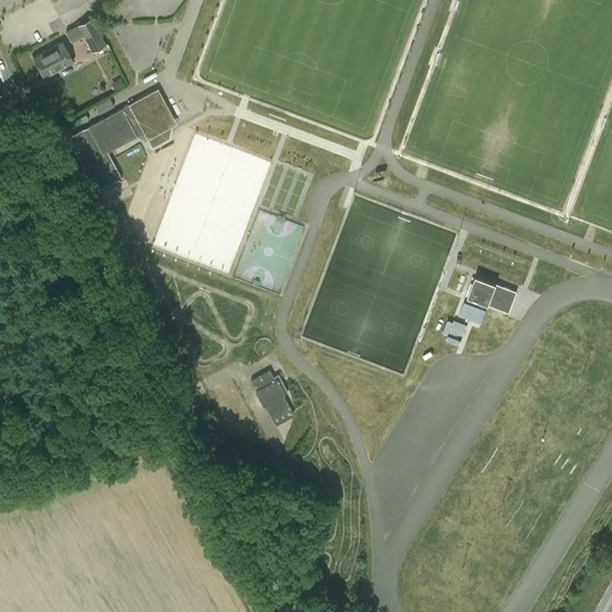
[(91,18),(79,25),(92,51),(105,44),(91,18)]
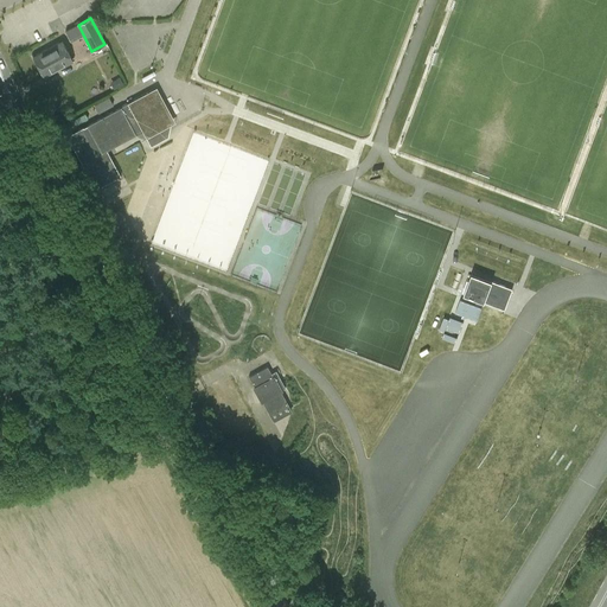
[(44,77),(72,62),(61,40),(32,56),(44,77)]
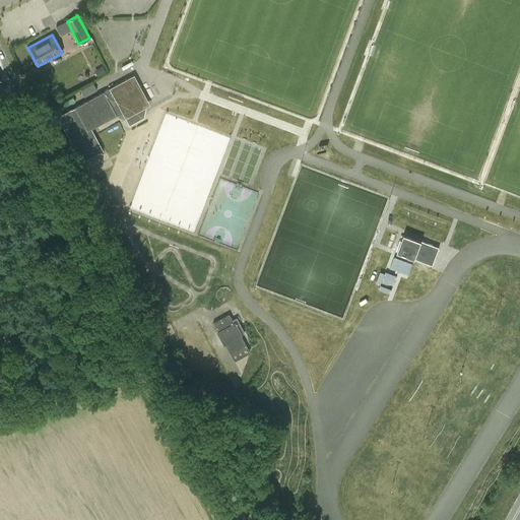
[(144,118),(146,107),(130,77),(109,88),(110,89),(74,108),(87,131),(91,129),(122,113),(125,119),(129,126),(144,118)]
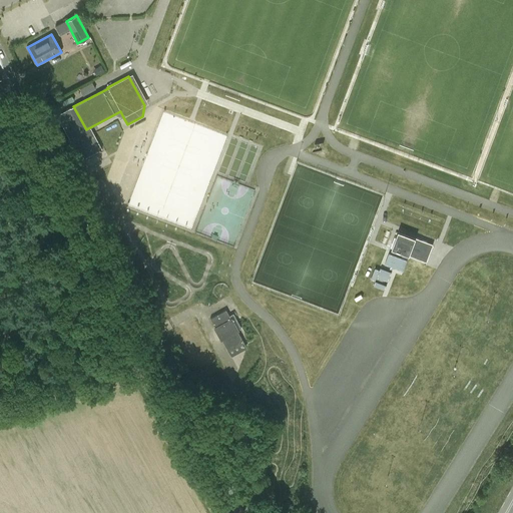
[(95,89),(92,82),(79,88),(83,95),(95,89)]
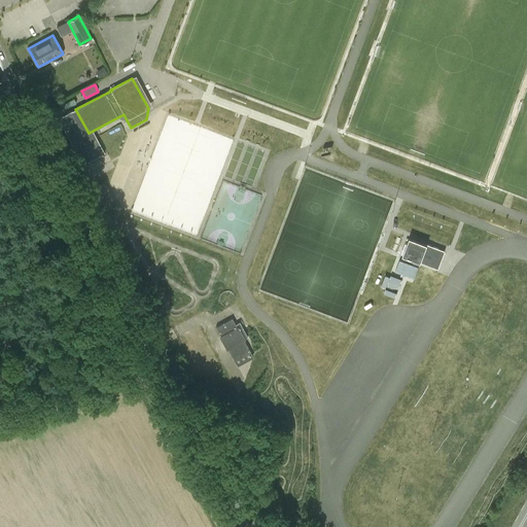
[(89,133),(75,109),(58,118),(83,165),(105,153),(93,131),(89,133)]
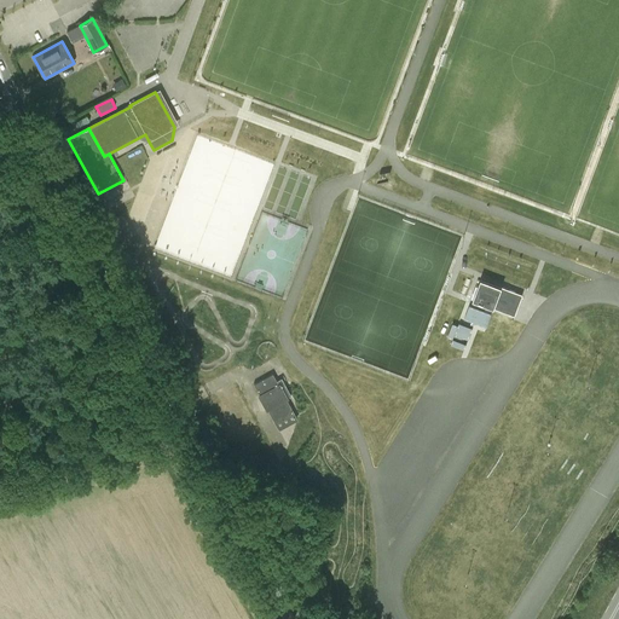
[(510,305),(518,307),(522,294),(481,278),(474,299),(508,312),(510,305)]
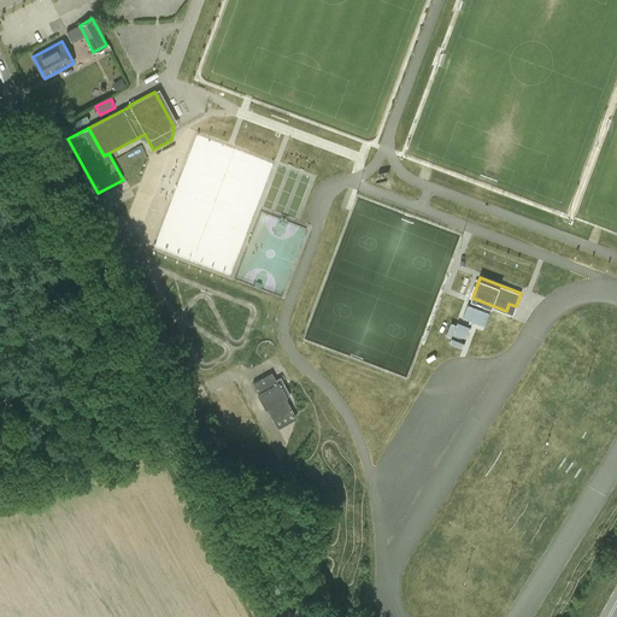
[(487,325),(492,312),(469,304),(464,317),(487,325)]
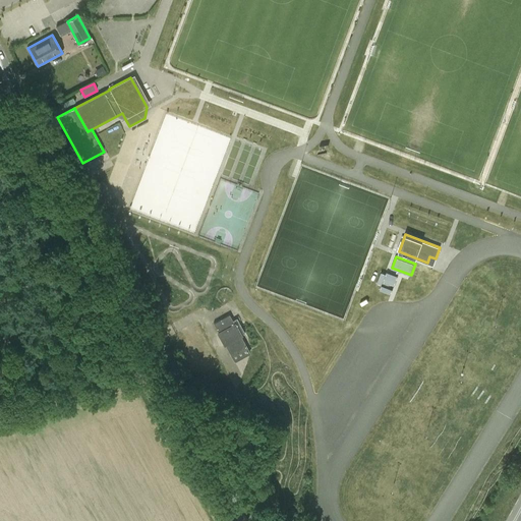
[(229,314),(214,324),(219,332),(218,333),(225,345),(226,345),(235,361),(250,352),(241,336),(242,336),(242,335),(245,333),(237,319),(232,321),(229,314)]
